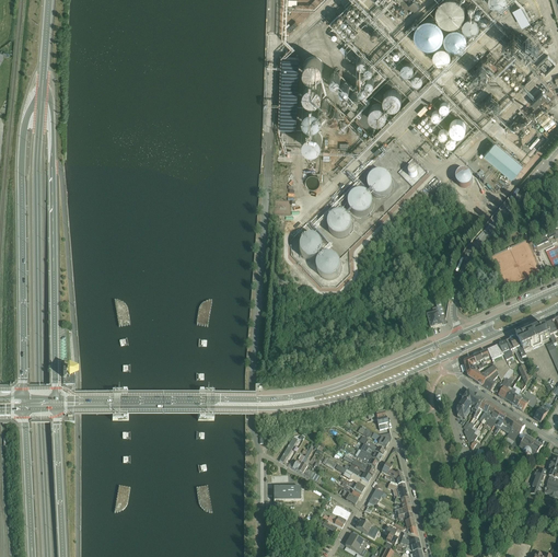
[(293,18),(286,25),(288,27),(295,20),(293,18)]
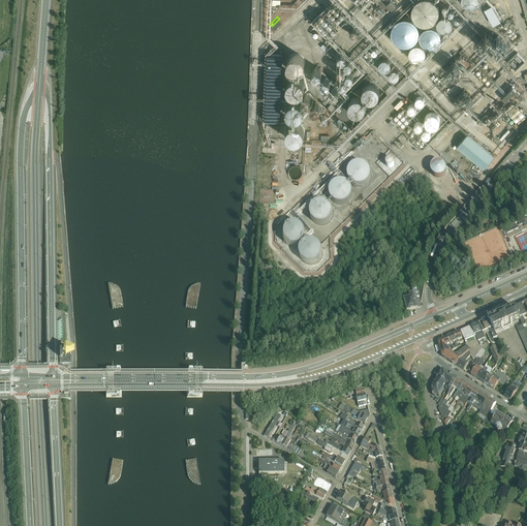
[(352,20),(348,24),(350,27),(348,28),(355,36),(363,30),(352,20)]
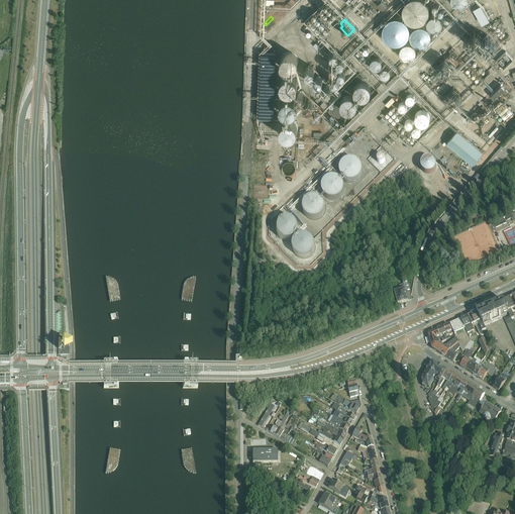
[(279,83),(282,88),(278,91),(278,107),(279,131),(280,133),(292,133),(296,130),(296,120),(296,110),(303,105),(312,104),(316,102),(310,93),(310,94),(307,89),(304,89),(297,78),(296,47),(292,41),(285,41),(280,45),(280,60),(283,65),(279,68),(279,83)]
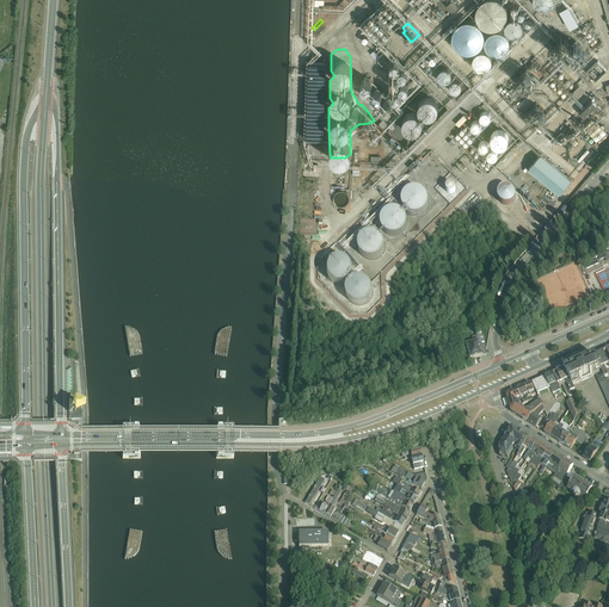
[(373,103),(385,106),(391,100),(393,100),(420,76),(418,74),(418,72),(413,72),(416,76),(411,80),(410,80),(404,73),(395,73),(394,69),(394,66),(398,64),(398,62),(400,62),(394,50),(387,53),(392,63),(394,63),(393,66),(389,68),(389,76),(394,78),(389,82),(389,87),(383,85),(375,93),(375,100),(373,100),(373,103)]
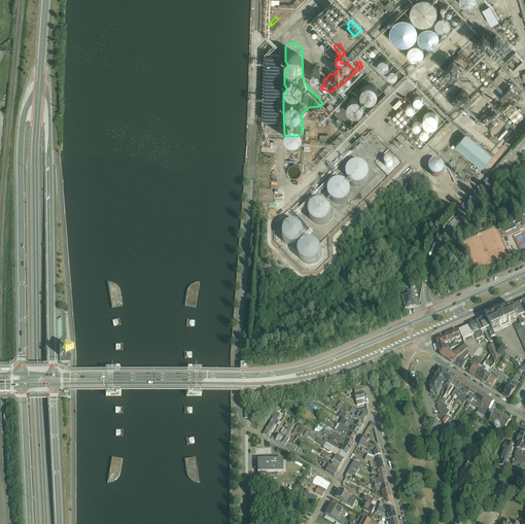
[(458,51),(454,55),(465,66),(482,49),(476,43),(462,56),(458,51)]
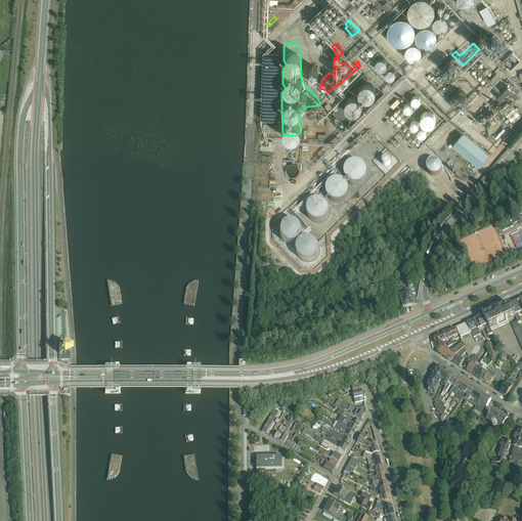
[(451,46),(438,55),(443,63),(450,58),(448,55),(454,51),(451,46)]
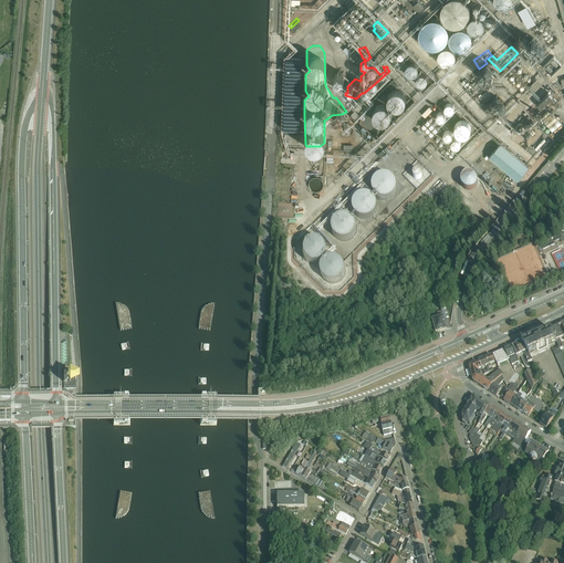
[(293,123),(299,124),(301,52),(284,51),(282,127),(293,128),(293,123)]
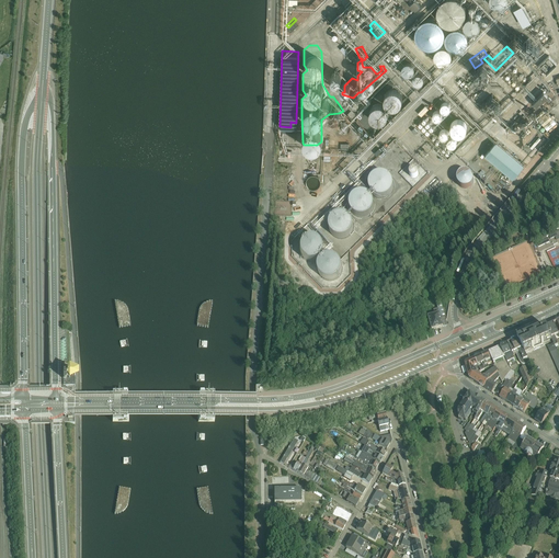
[(399,59),(403,72),(413,68),(409,56),(399,59)]
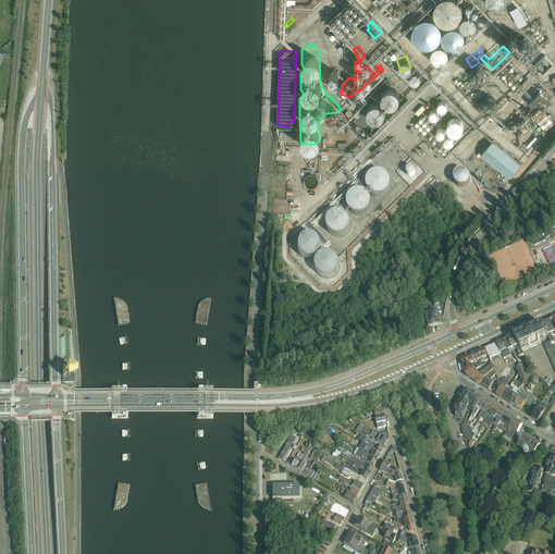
[(411,79),(420,75),(416,65),(406,70),(411,79)]
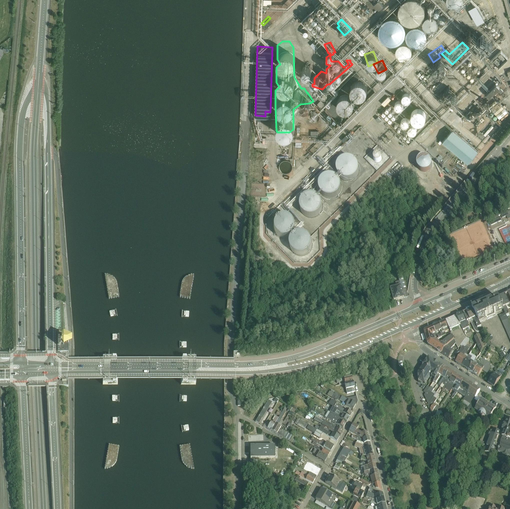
[(432,77),(435,80),(447,69),(442,63),(437,68),(435,65),(436,64),(432,61),(428,64),(434,70),(431,72),(433,74),(437,71),(438,72),(432,77)]
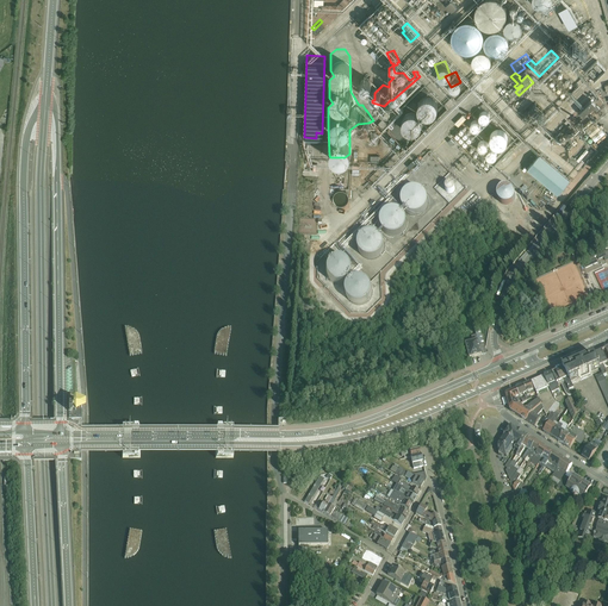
[(404,142),(416,136),(434,116),(436,105),(439,104),(439,100),(436,99),(436,94),(428,88),(427,87),(421,88),(416,93),(415,99),(413,100),(411,102),(405,105),(402,108),(401,108),(397,113),(398,120),(395,123),(391,125),(389,126),(389,127),(386,135),(390,137),(394,138),(397,145),(401,144),(402,142),(404,142)]
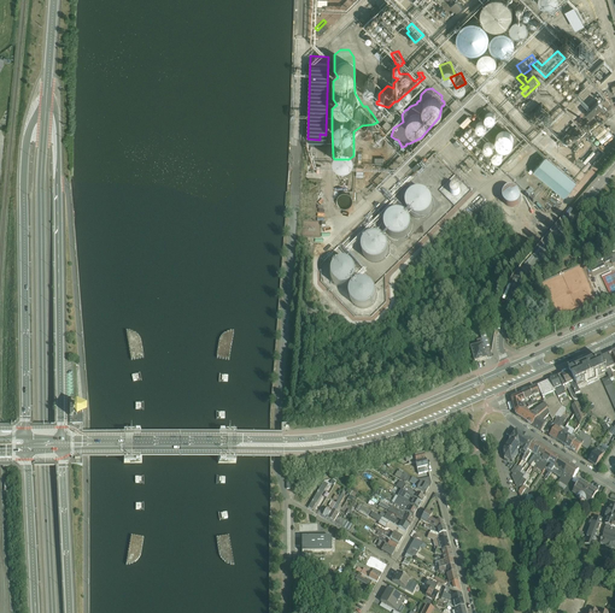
[(596,98),(584,110),(587,113),(601,101),(596,98)]
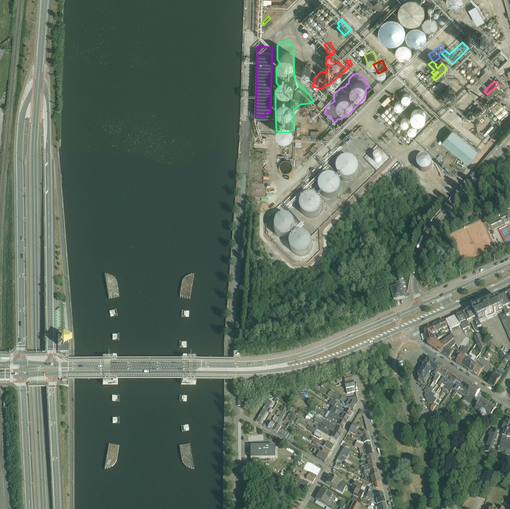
[(398,92),(404,99),(410,93),(404,87),(398,92)]
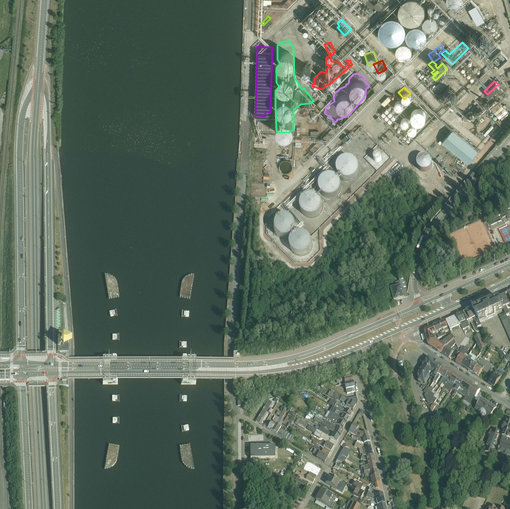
[(386,93),(379,99),(382,102),(389,96),(386,93)]
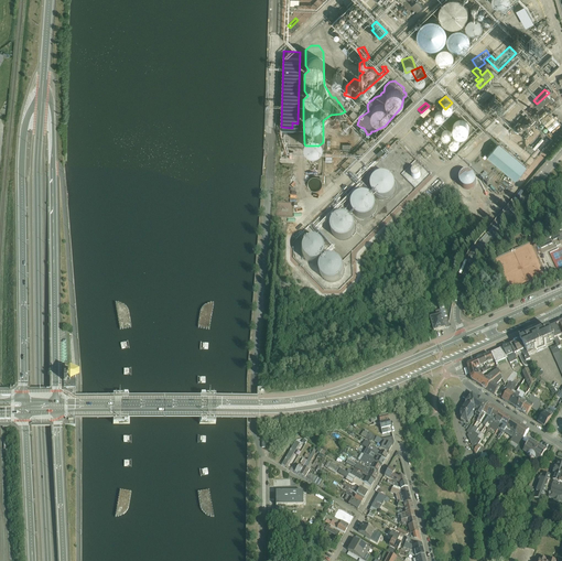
[(435,115),(435,117),(439,118),(444,108),(435,105),(431,112),(435,115)]
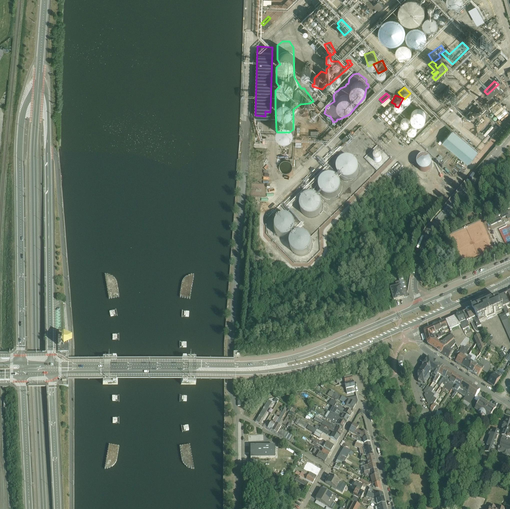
[(405,125),(411,133),(416,129),(431,118),(433,109),(430,106),(427,105),(423,100),(412,97),(411,98),(412,99),(416,100),(410,104),(407,103),(405,113),(402,112),(399,114),(398,119),(402,124),(405,125)]
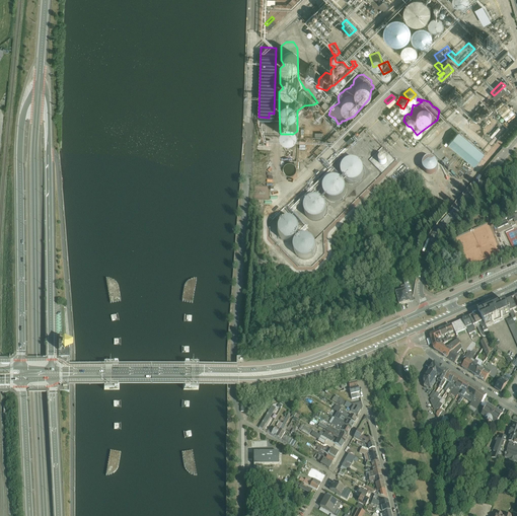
[(504,99),(496,106),(505,117),(513,109),(504,99)]
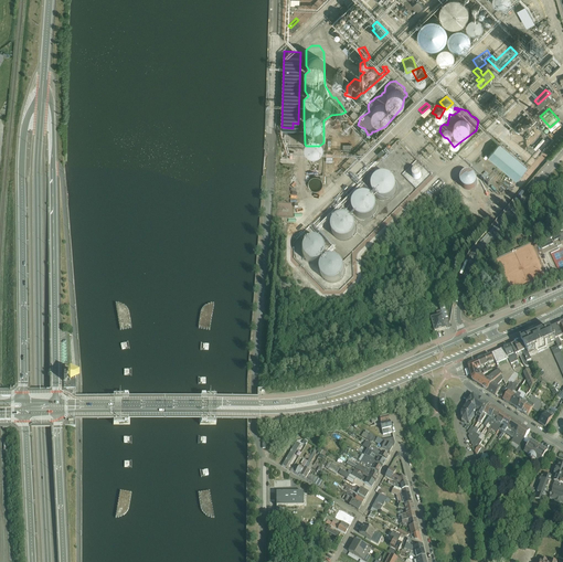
[(498,139),(486,152),(514,177),(526,162),(498,139)]
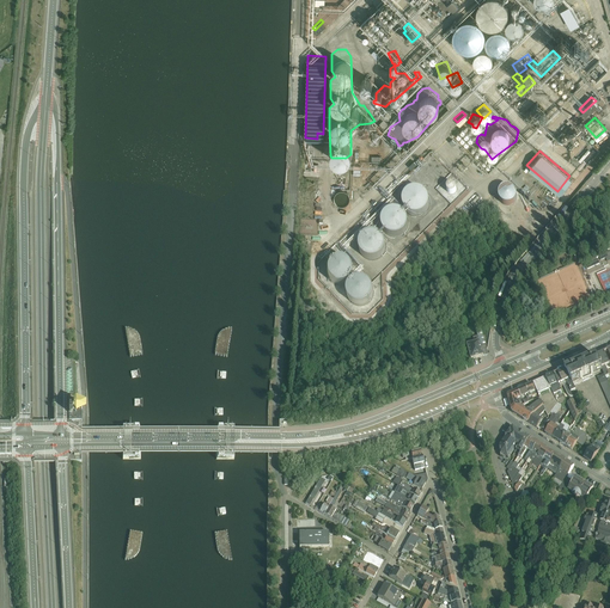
[(341,197),(345,197),(345,192),(333,191),(333,201),(340,202),(341,197)]
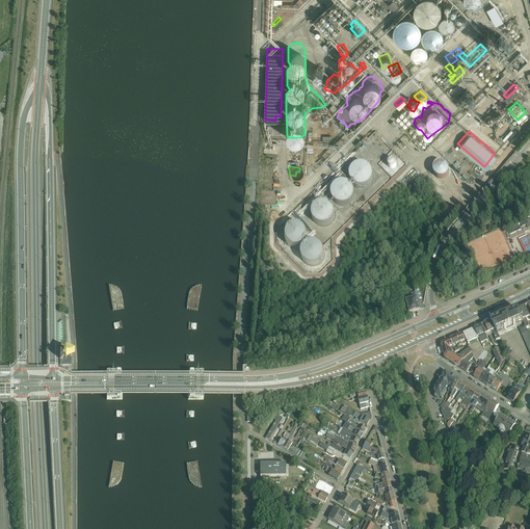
[(529,215),(519,220),(520,225),(529,219),(529,215)]
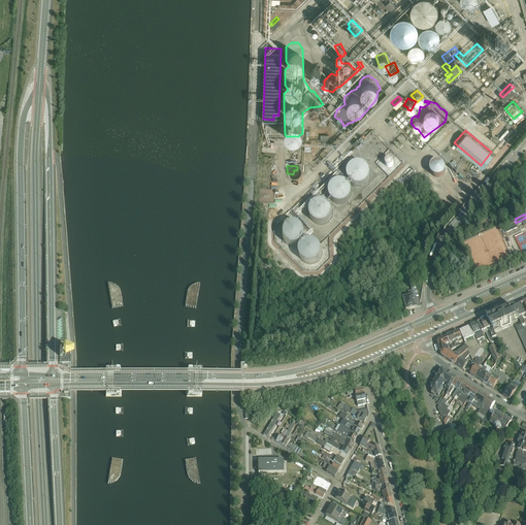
[(511,219),(501,223),(504,230),(516,225),(514,221),(513,222),(511,219)]
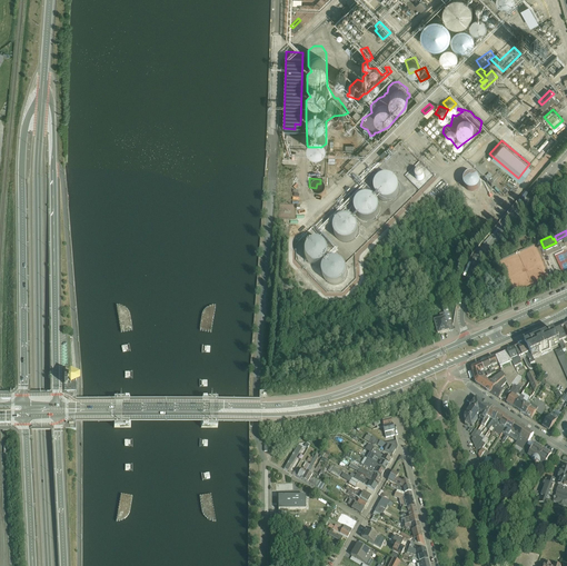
[(433,315),(436,329),(449,327),(446,308),(437,310),(438,315),(433,315)]
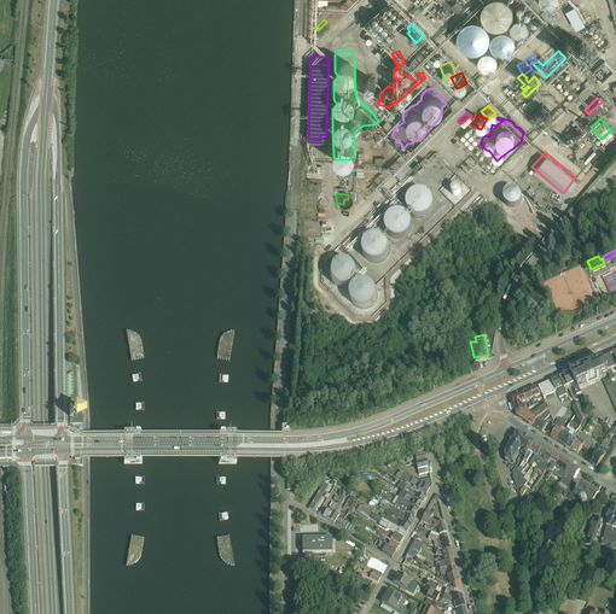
[(599,356),(606,370),(608,375),(609,378),(610,379),(614,378),(612,376),(614,375),(609,367),(614,364),(608,352),(599,356)]
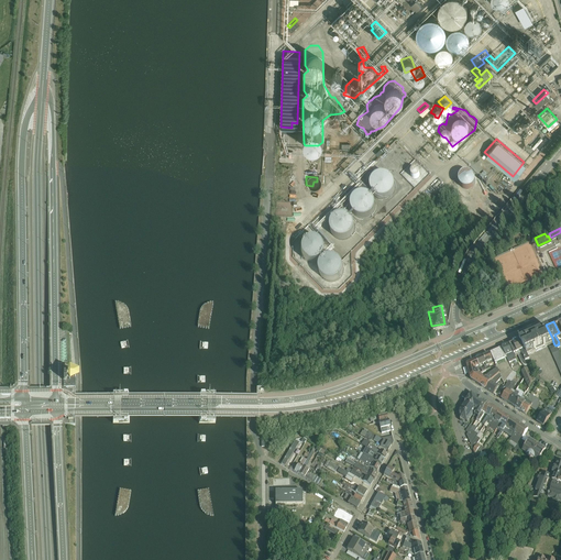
[(523,336),(529,349),(552,338),(546,325),(523,336)]
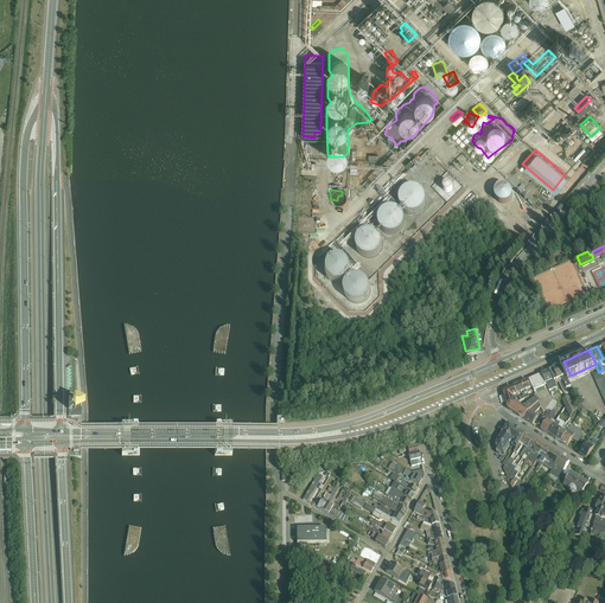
[(558,364),(566,378),(571,376),(564,361),(562,361),(558,364)]
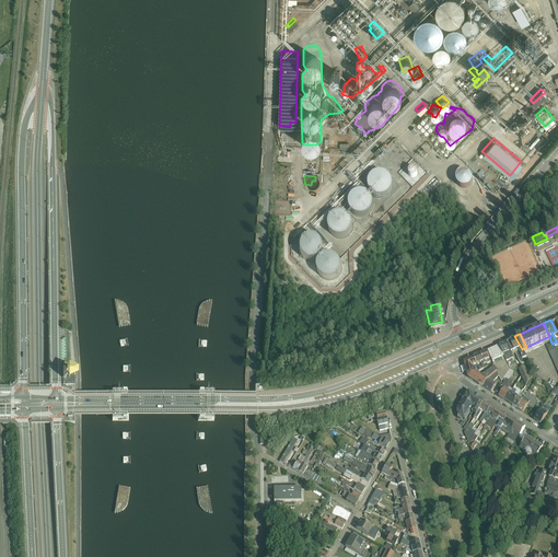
[(508,339),(513,351),(513,350),(518,359),(518,360),(519,360),(520,361),(521,361),(522,361),(523,361),(527,359),(522,349),(514,336),(508,339)]
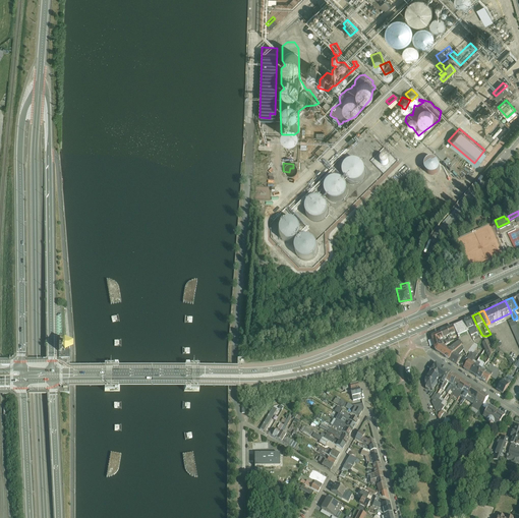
[(463,320),(472,341),(477,335),(474,328),(469,317),(468,317),(463,320)]
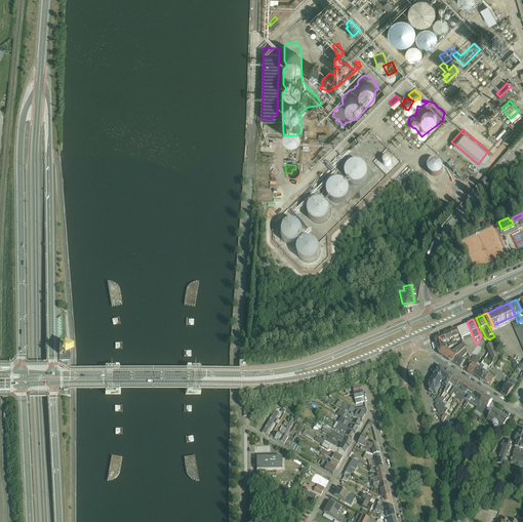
[(517,321),(516,319),(510,321),(522,350),(522,357),(522,358),(522,357),(522,333),(518,322),(517,321)]
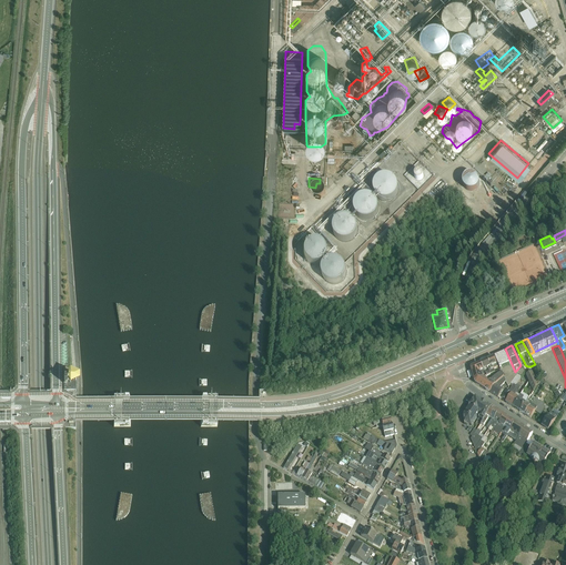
[(498,367),(502,374),(504,379),(506,384),(508,382),(509,381),(515,372),(505,349),(501,351),(493,354),(498,367)]
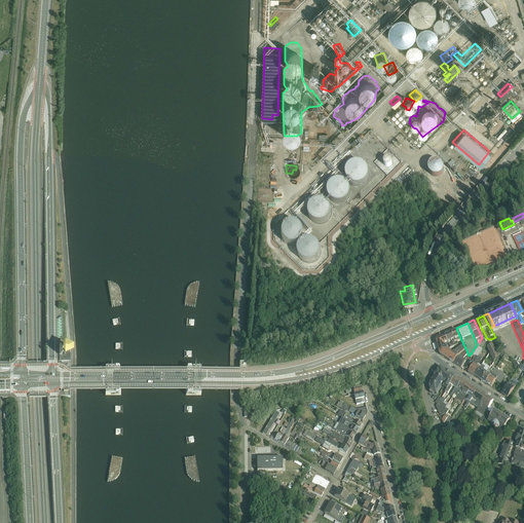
[(453,337),(455,339),(459,337),(455,328),(449,331),(452,337),(453,337)]
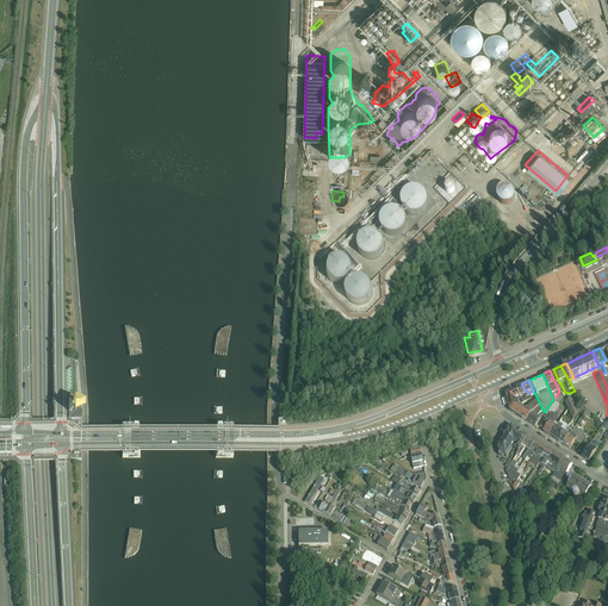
[(514,386),(521,401),(526,399),(529,397),(528,393),(526,391),(525,391),(521,383),(514,386)]
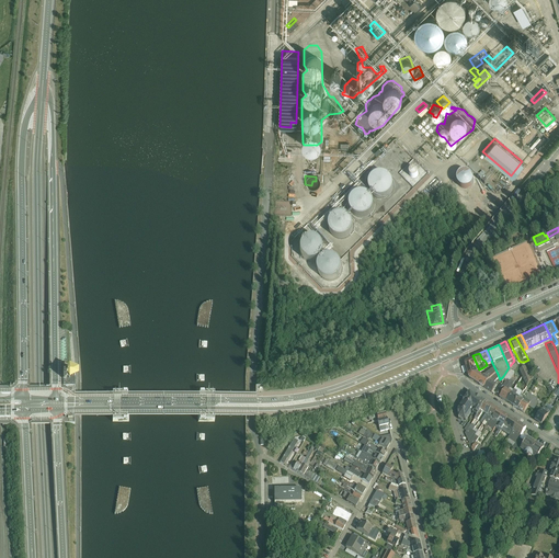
[(479,369),(472,355),(464,360),(463,362),(467,374),(476,371),(479,369)]
